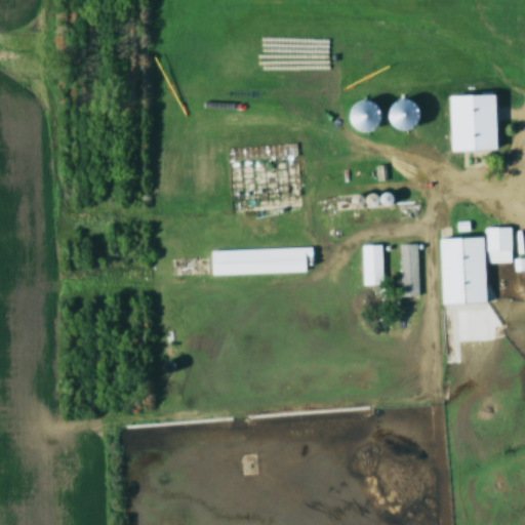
[(497,152),(496,95),(449,96),(449,153),(497,152)]
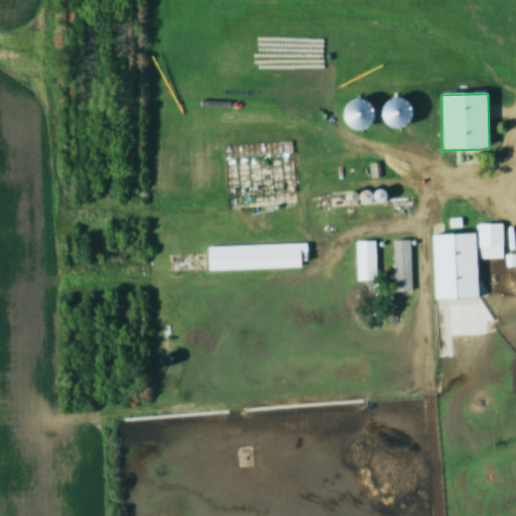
[(403,98),(384,104),(392,129),(411,123),(403,98)]
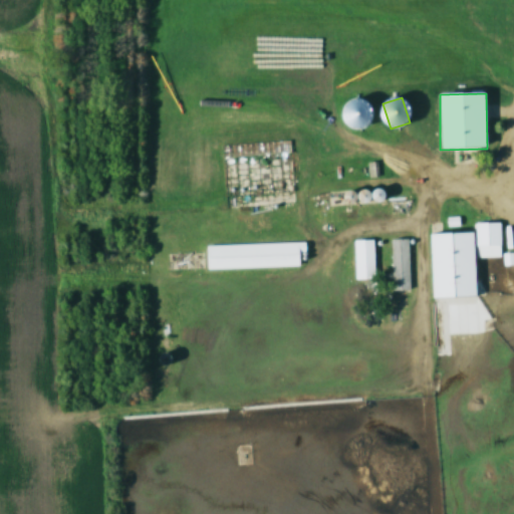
[(292,156),(291,142),(223,146),(223,159),(292,156)]
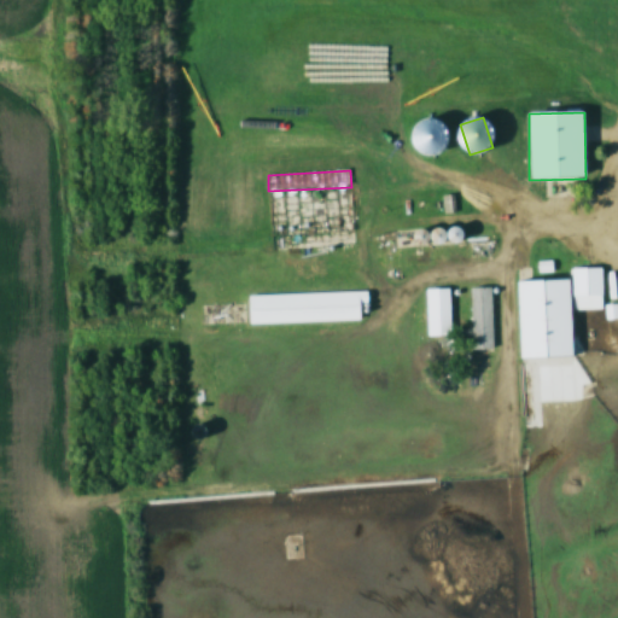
[(601,270),(572,270),(572,312),(601,312),(601,270)]
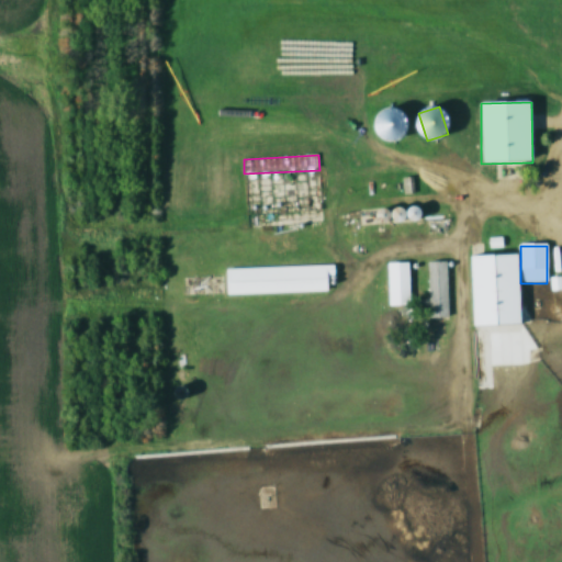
[(518,256),(470,258),(472,327),(510,326),(510,329),(520,328),(518,256)]
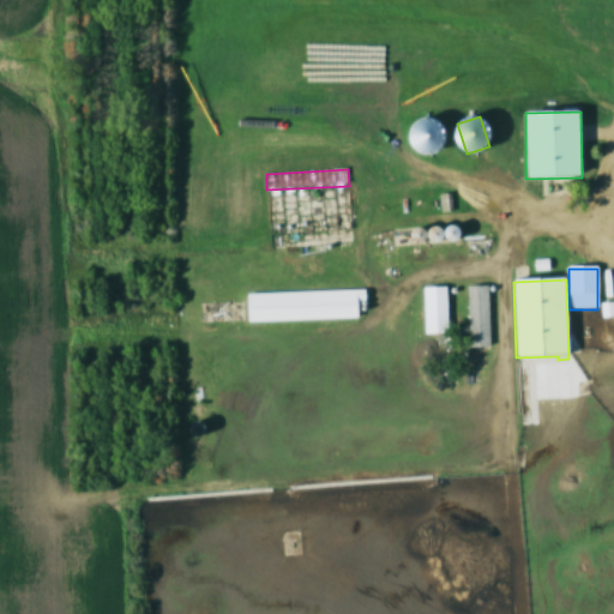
[(447,335),(447,290),(425,290),(425,335),(447,335)]
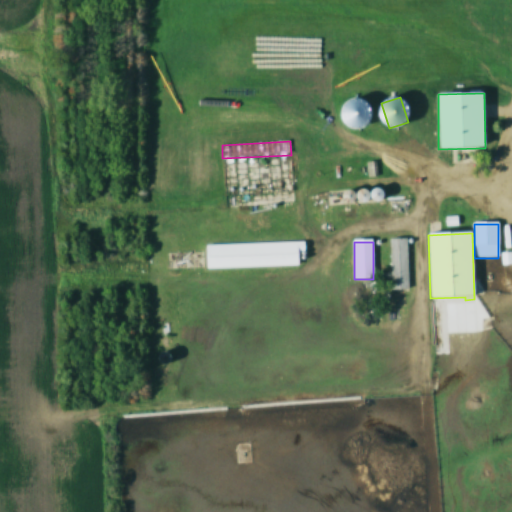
[(205,245),(206,269),(300,268),(300,255),(305,255),(305,243),(205,245)]
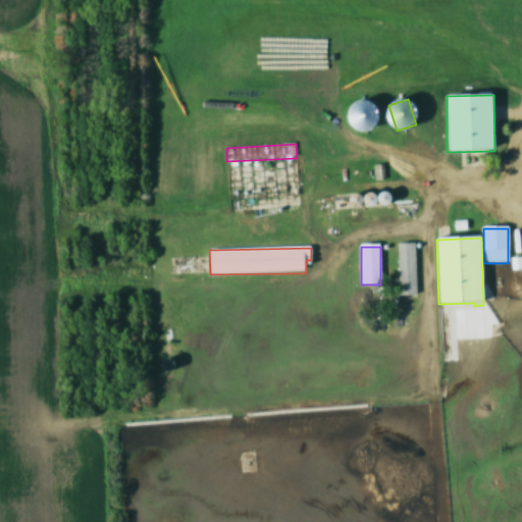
[(400,296),(416,296),(416,269),(400,269),(400,296)]
